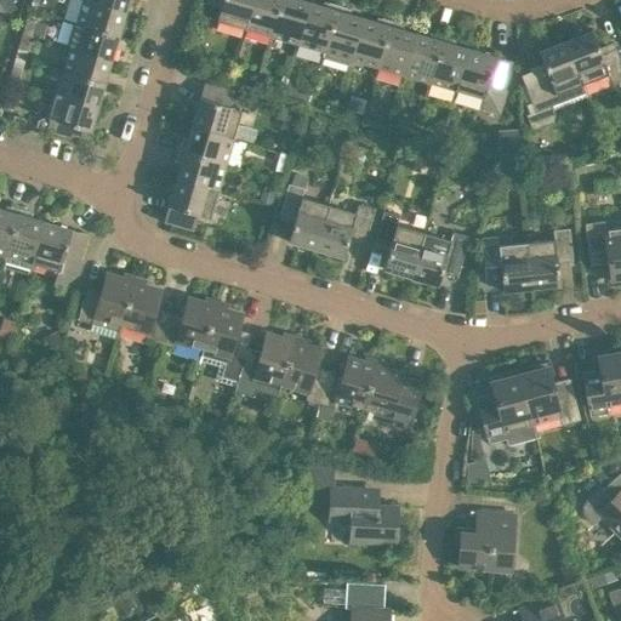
[(0,0),(0,1),(7,13),(16,9),(10,0),(0,0)]
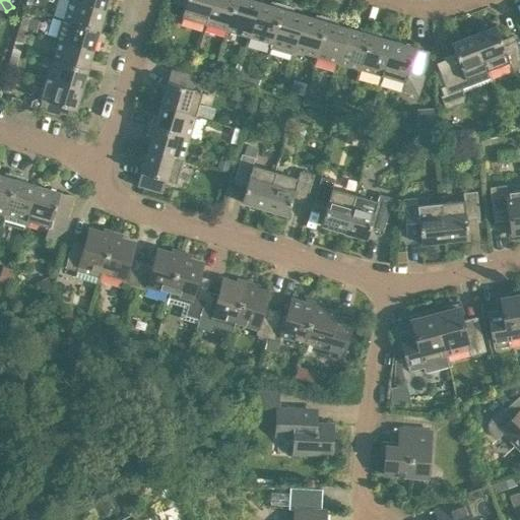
[(70,0),(69,0),(64,19),(99,29),(105,10),(70,0)]
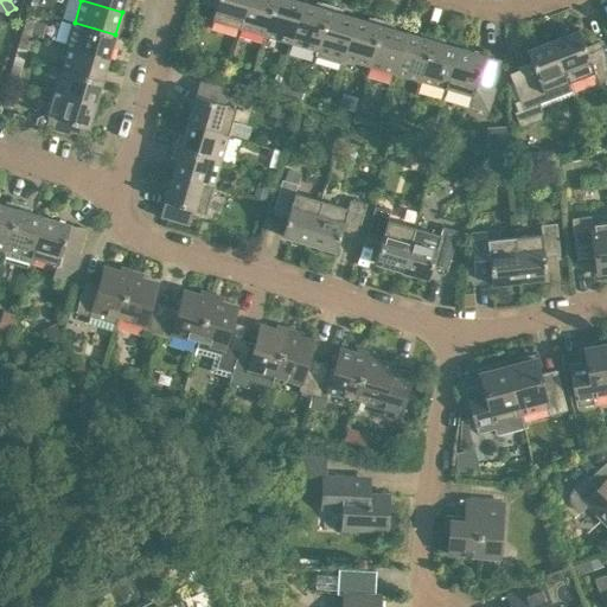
[(82,0),(122,12),(125,0),(82,0)]
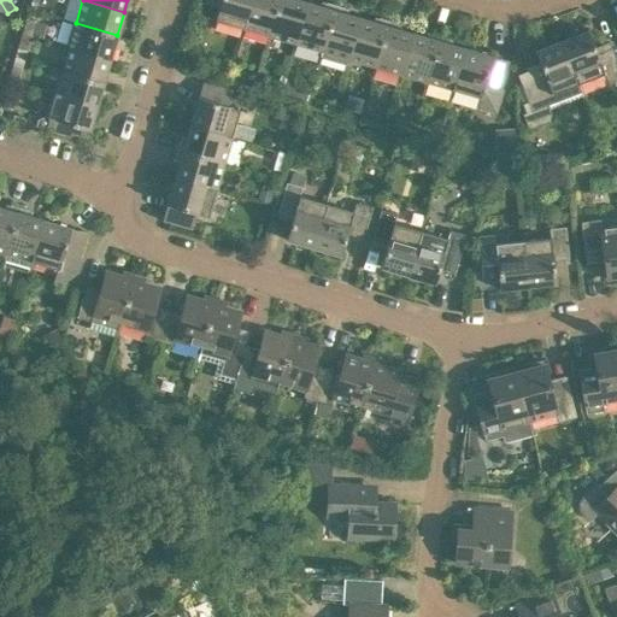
[(215,21),(242,28),(250,0),(204,0),(204,4),(218,9),(215,21)]
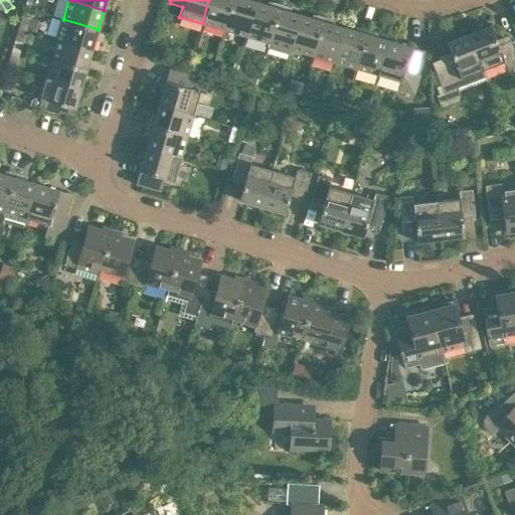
[(208,0),(202,23),(224,30),(232,0),(208,0)]
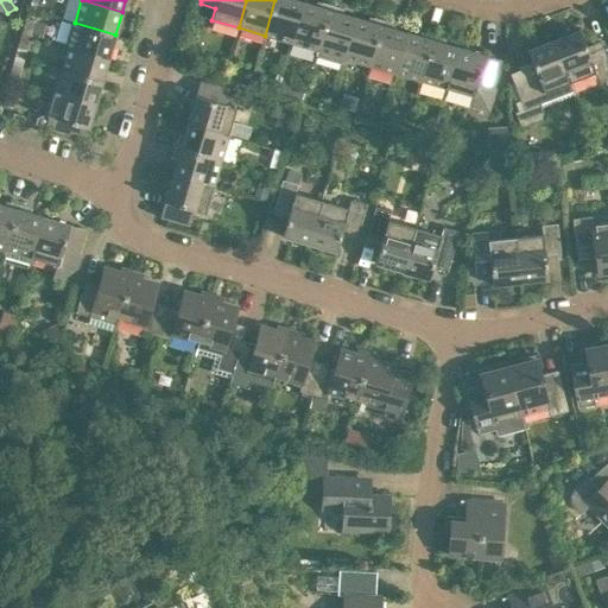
[(274,0),(265,36),(291,43),(303,2),(295,0),(274,0)]
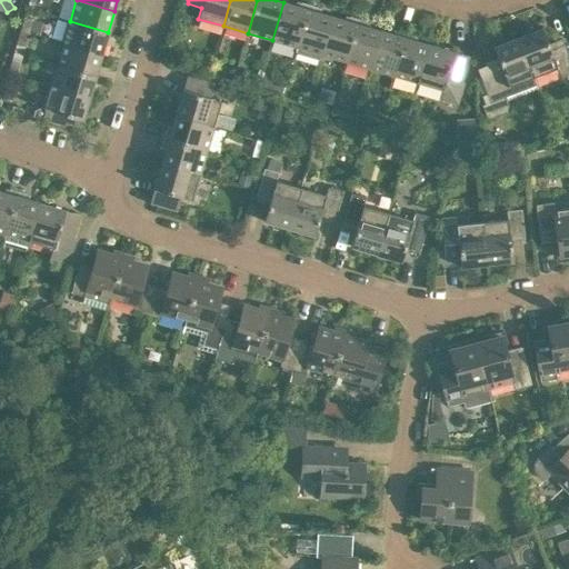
[(272,40),(297,48),(309,5),(301,2),(299,7),(283,2),(272,40)]
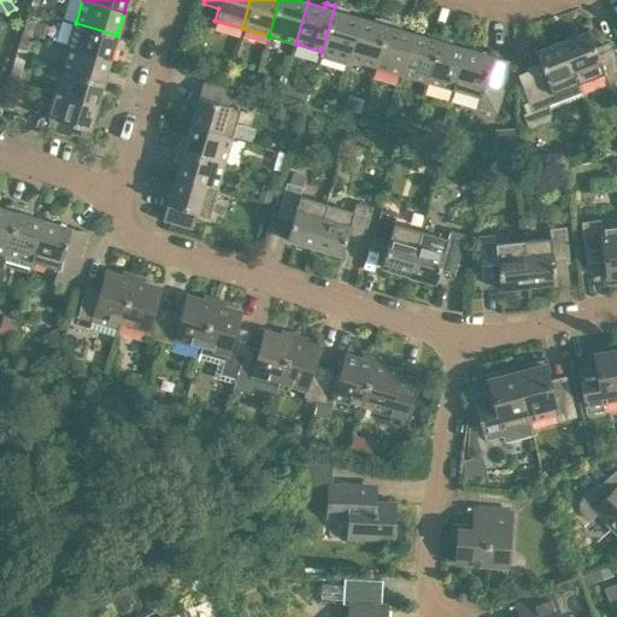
[(345,69),(347,59),(359,18),(342,12),(344,7),(335,5),(322,52),(318,60),(345,69)]
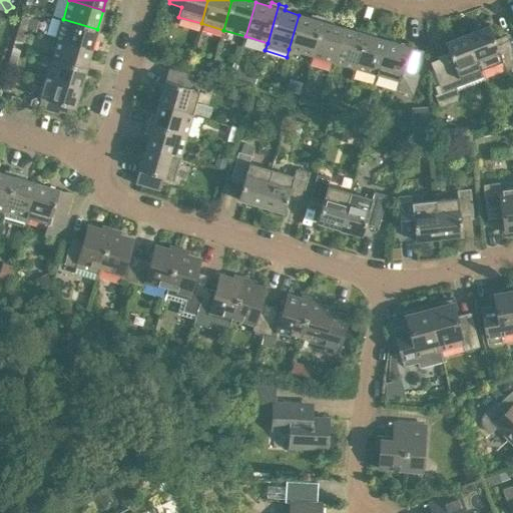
[(289,49),(311,55),(323,16),(315,14),(314,19),(299,15),(289,49)]
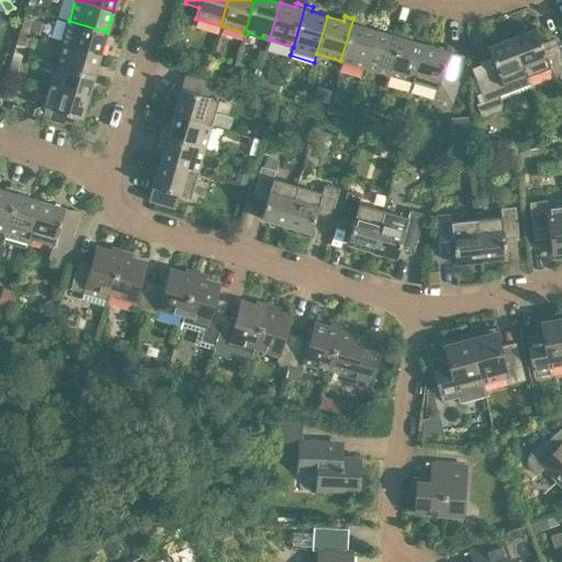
[(24,17),(20,30),(29,33),(32,19),(24,17)]
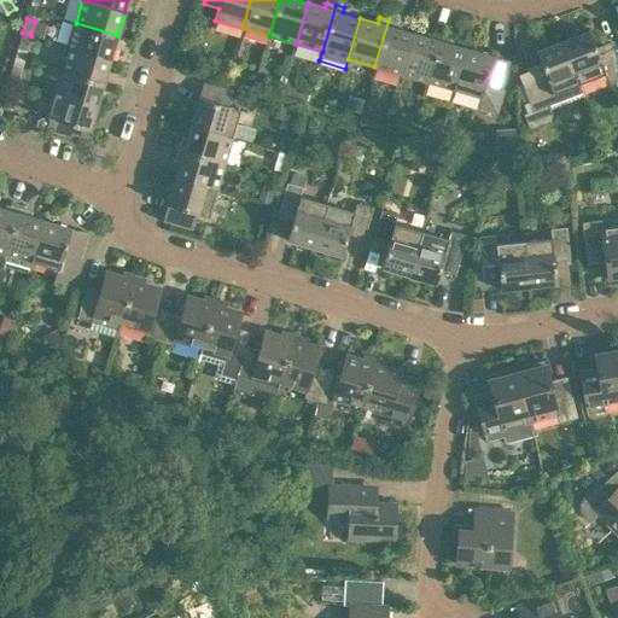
[(374,66),(401,75),(413,33),(396,28),(397,23),(389,19),(374,66)]
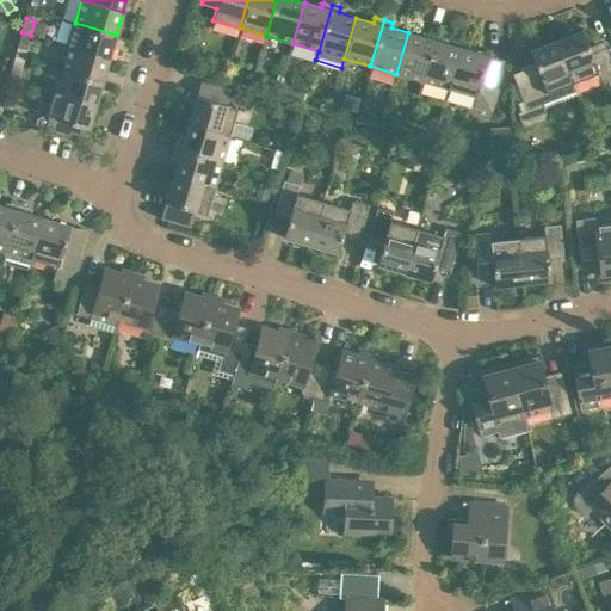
[(75,23),(68,47),(109,59),(116,35),(75,23)]
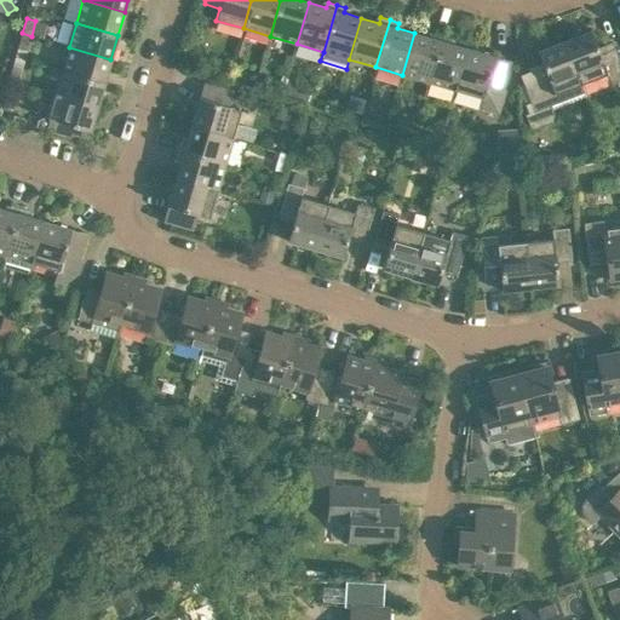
[(591,30),(564,41),(581,84),(607,74),(610,82),(619,78),(619,62),(614,49),(600,53),(591,30)]
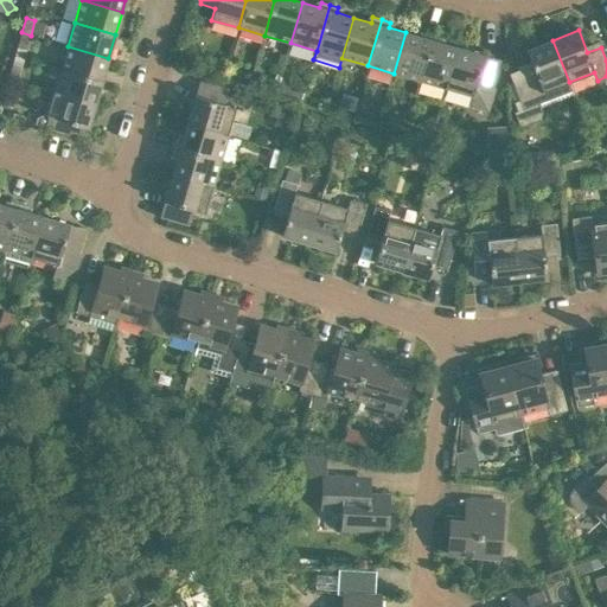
[(31,36),(21,32),(17,48),(26,50),(31,36)]
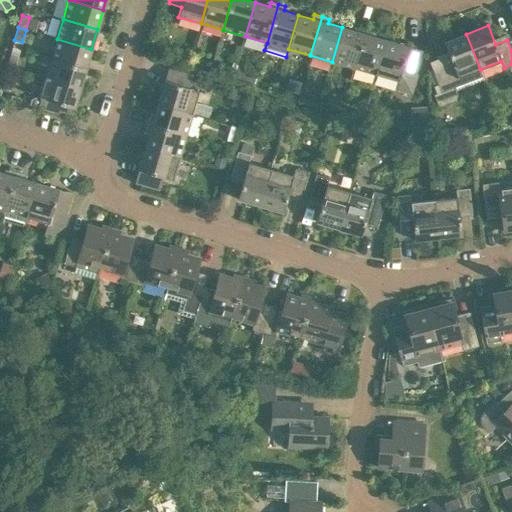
[(332,62),(354,68),(365,29),(358,27),(357,32),(342,27),(332,62)]
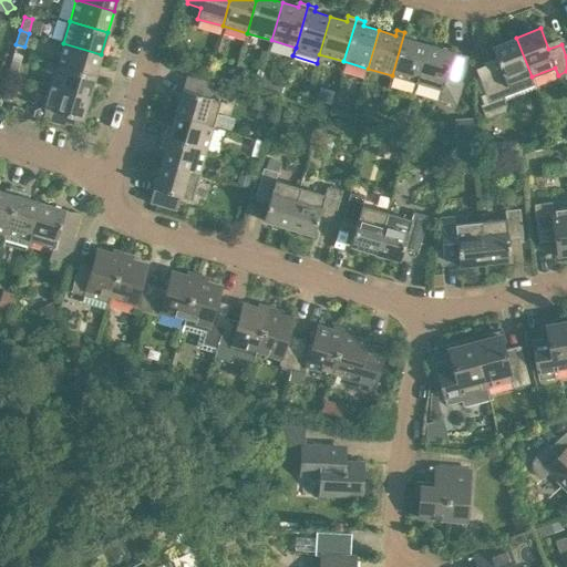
[(392,75),(416,83),(428,44),(411,40),(413,34),(404,32),(392,75)]
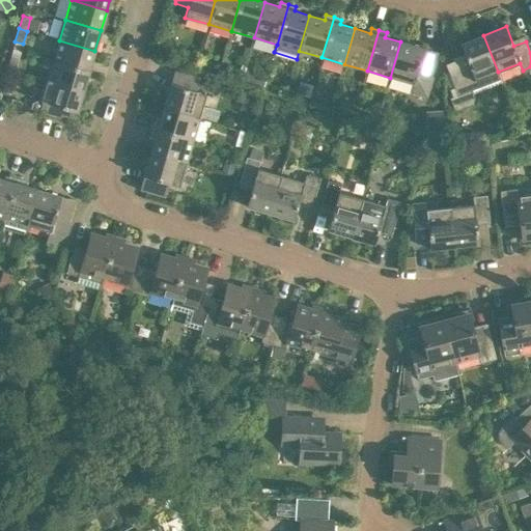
[(498,72),(483,35),(460,44),(466,57),(453,61),(455,68),(448,72),(454,87),(449,89),(451,96),(448,99),(453,112),(477,103),(472,90),(478,88),(475,81),(498,72)]
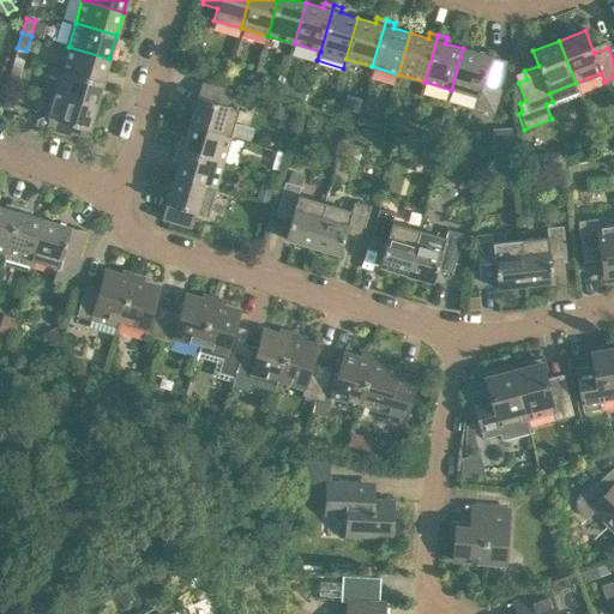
[(68,47),(61,70),(103,82),(109,59),(68,47)]
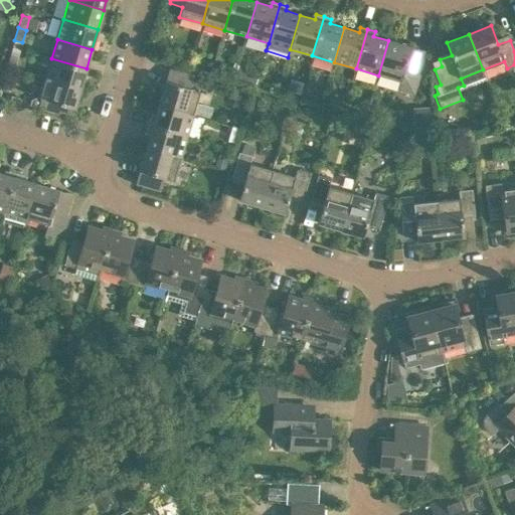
[(388,40),(378,75),(399,81),(397,90),(413,95),(419,75),(416,74),(423,51),(388,40)]
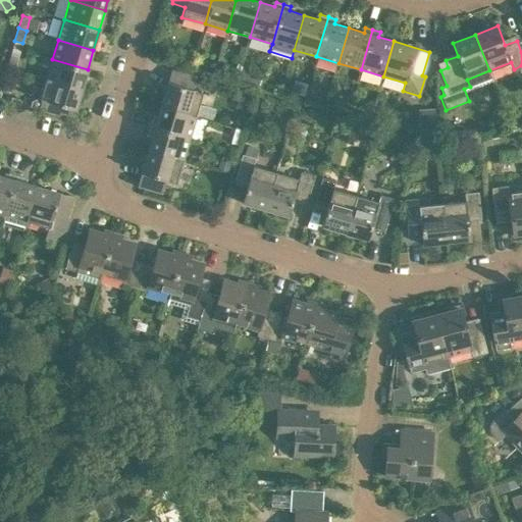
[(6,68),(14,70),(18,57),(10,55),(6,68)]
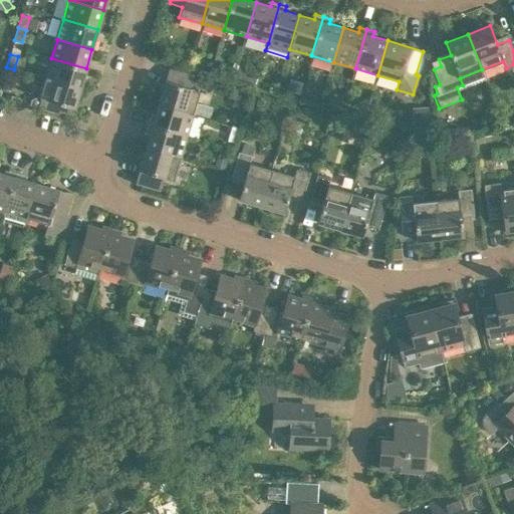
[(51,58),(45,78),(80,88),(86,68),(51,58)]
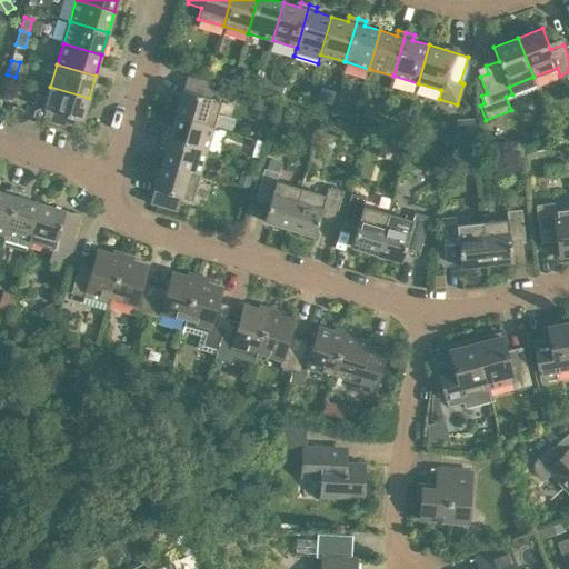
[(187,76),(176,115),(213,126),(221,101),(210,98),(213,83),(187,76)]
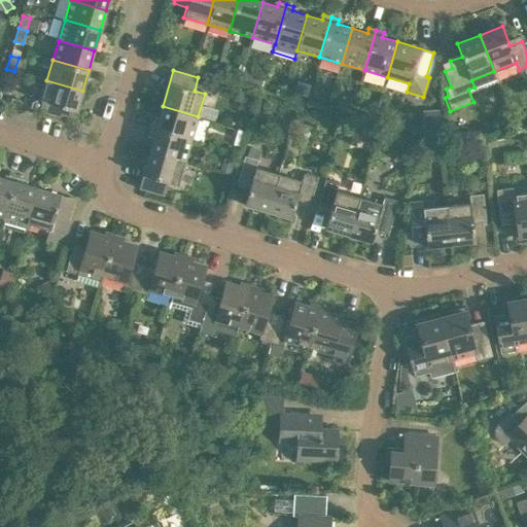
[(261,86),(265,74),(252,71),(249,83),(261,86)]
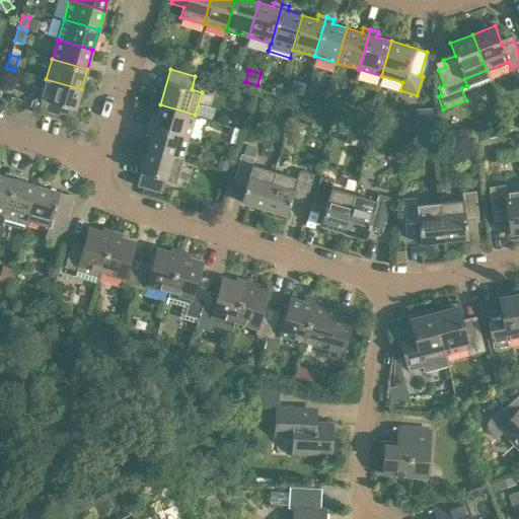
[(81,89),(46,79),(41,97),(39,97),(31,100),(29,106),(58,115),(59,113),(73,117),(81,89)]
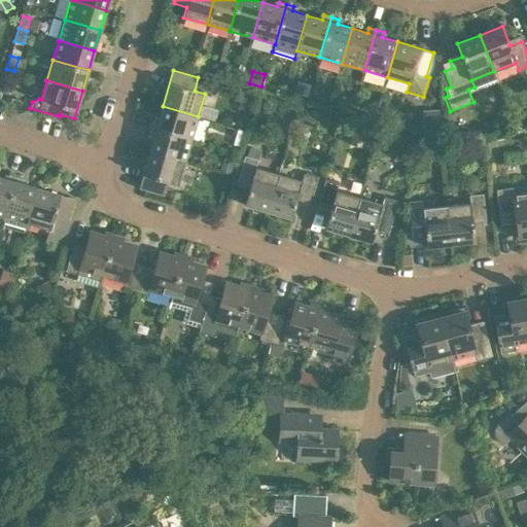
[(311,85),(297,81),(294,93),(308,97),(311,85)]
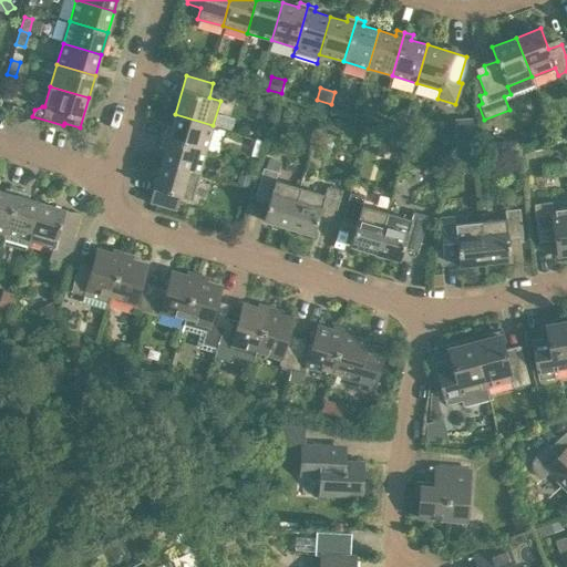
[(347,106),(333,103),(330,114),(343,117),(347,106)]
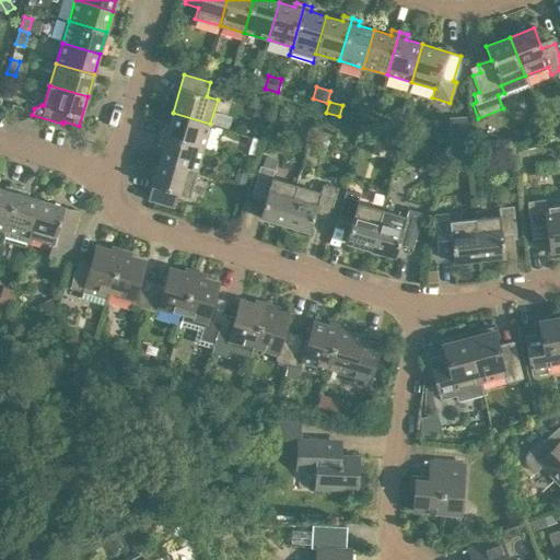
[(163,127),(161,136),(203,148),(210,124),(173,113),(167,129),(163,127)]
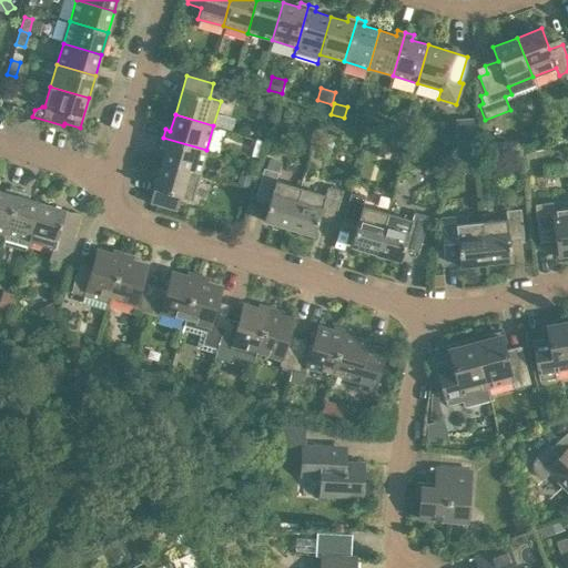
[(475,120),(452,121),(453,151),(476,150),(475,120)]
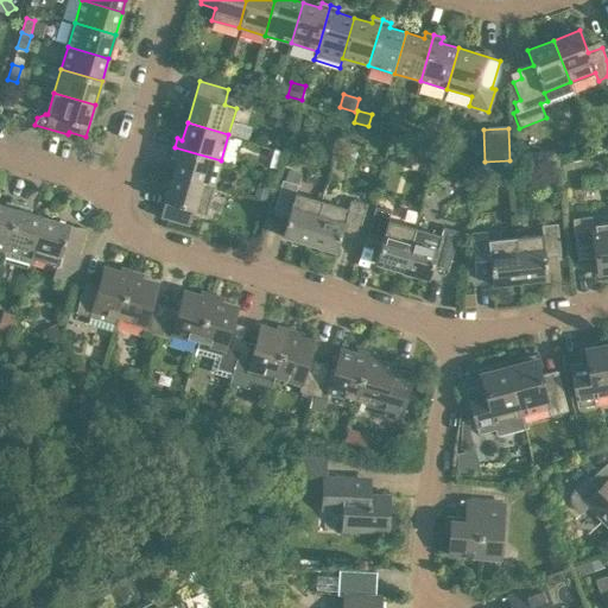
[(519,157),(530,157),(530,154),(521,146),(519,146),(519,157)]
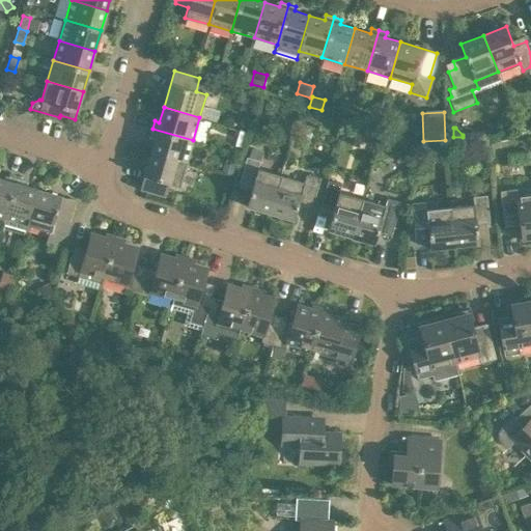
[(155,137),(150,152),(186,163),(193,140),(152,129),(150,136),(155,137)]
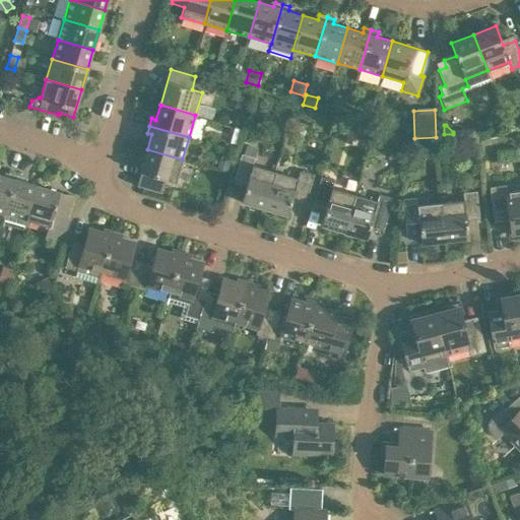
[(301,126),(300,126),(298,127),(297,127),(295,129),(294,131),(294,133),(294,134),(295,136),(296,137),(298,138),(299,138),(301,138),(303,138),(304,137),(305,136),(306,134),(306,132),(305,130),(304,128),(303,127),(301,126)]
